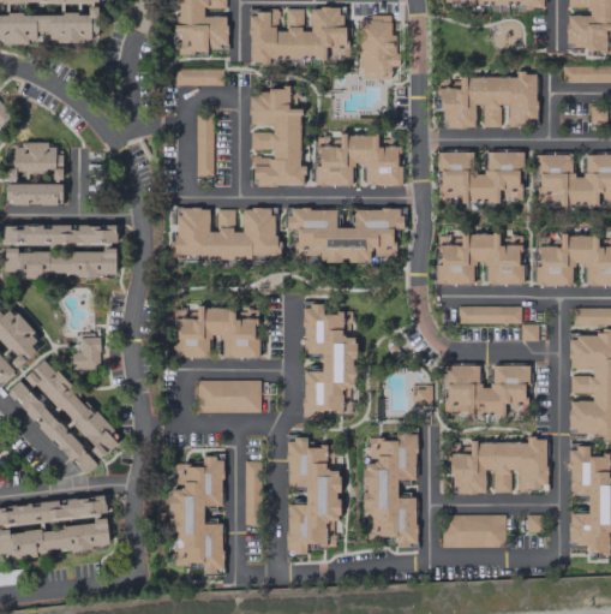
[(0,43),(100,43),(100,1),(99,0),(0,0),(0,4),(90,4),(90,15),(0,15),(0,43)]
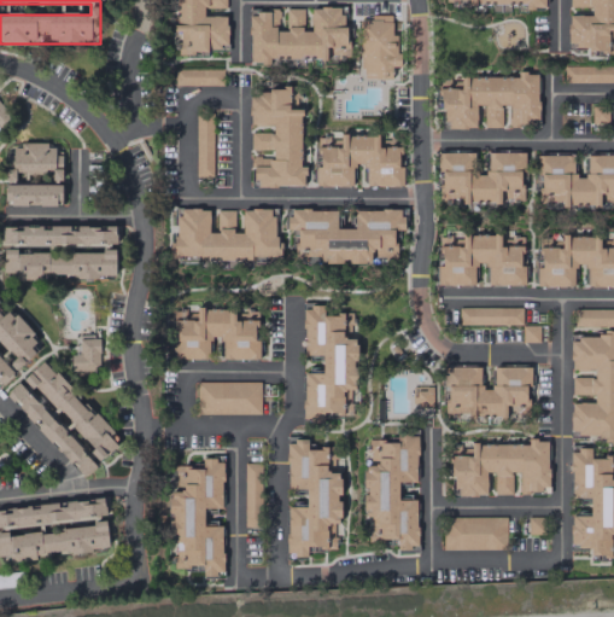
[(176,0),(177,34),(181,34),(182,56),(210,56),(210,51),(231,51),(229,16),(206,17),(206,10),(229,9),(228,0),(176,0)]
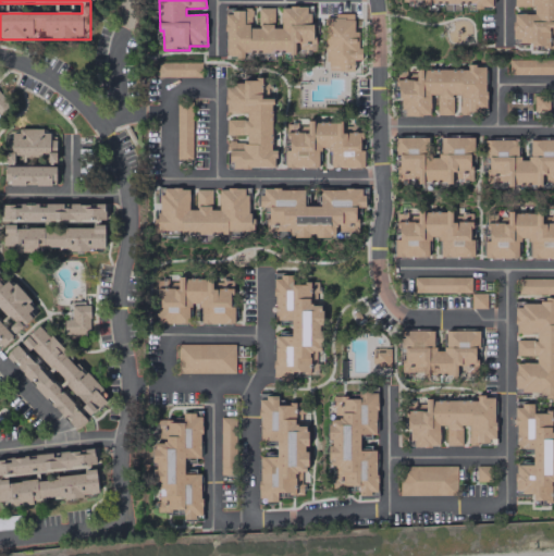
[(553,0),(515,0),(516,7),(536,8),(536,14),(515,14),(515,46),(553,46),(553,0)]
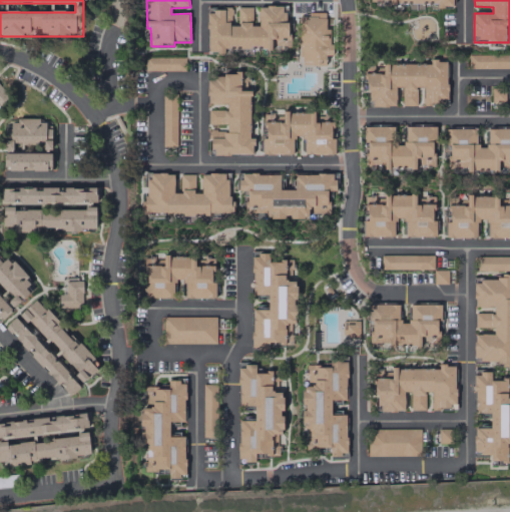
[(209,10),(209,53),(226,53),(226,49),(274,49),(274,40),(290,40),(290,7),(261,7),(261,26),(253,26),(253,8),(239,8),(239,26),(233,26),(233,11),(209,10)]
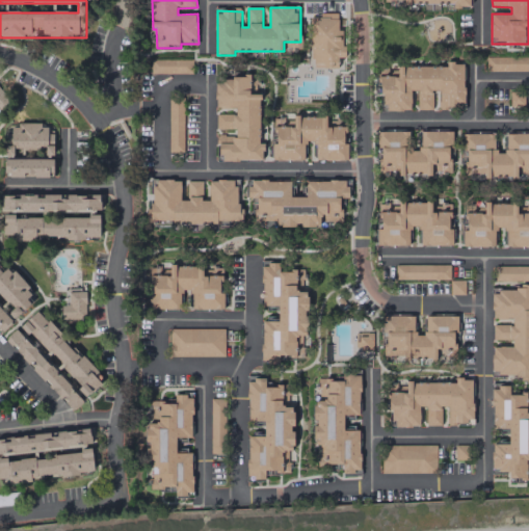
[(313,18),(341,18),(341,30),(344,30),(344,48),(347,48),(347,58),(340,58),(340,70),(325,69),(325,64),(316,64),(316,50),(313,50),(313,18)]
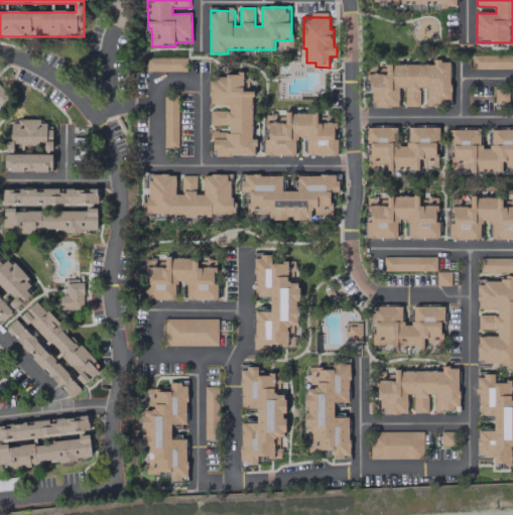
[(474,71),(512,69),(512,54),(473,56),(474,71)]
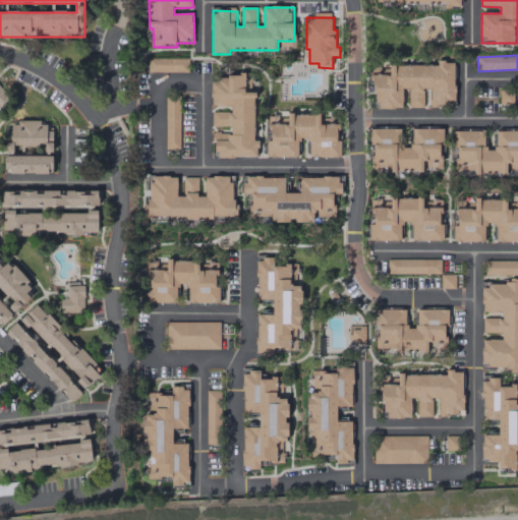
[(189,59),(150,59),(150,72),(189,73),(189,59)]
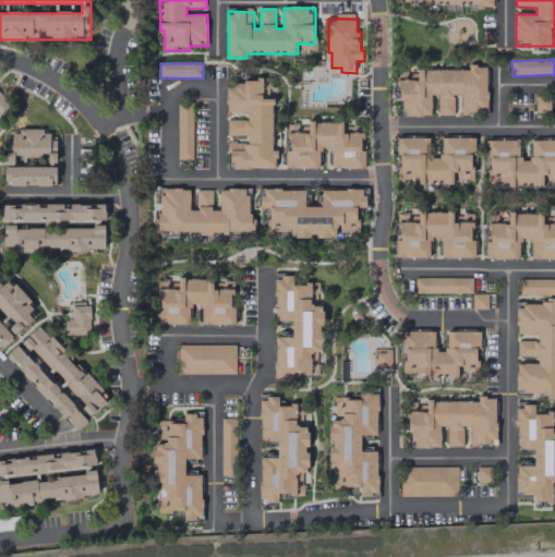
[(489,70),(418,69),(418,74),(400,74),(400,117),(433,117),(433,96),(439,96),(439,116),(455,116),(455,96),(462,96),(462,112),(489,112),(489,70)]
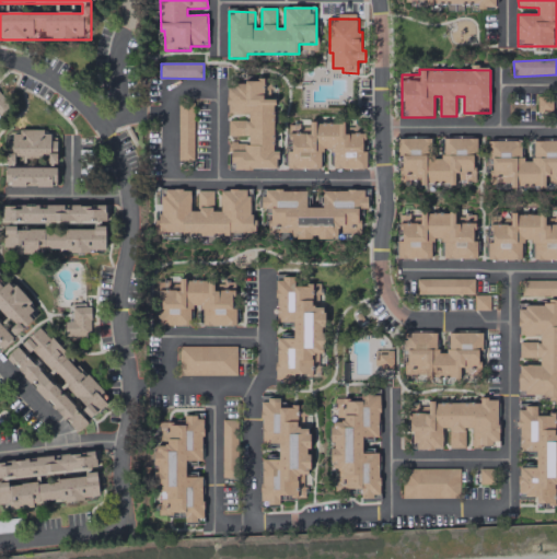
[(232,170),(279,170),(279,152),(276,152),(275,100),(265,100),(265,80),(228,81),(229,114),(250,114),(250,120),(230,120),(230,137),(250,137),(250,143),(232,143),(232,170)]
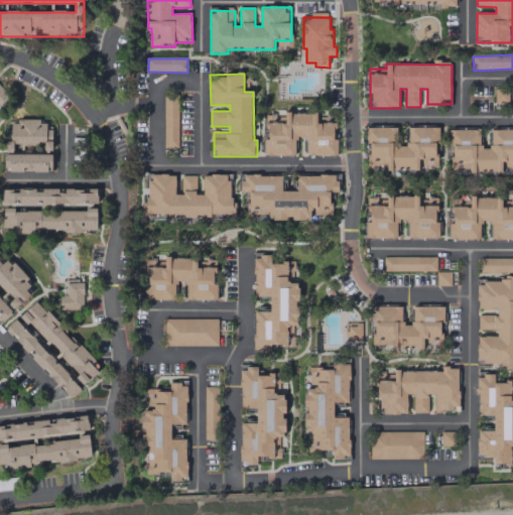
[(0,110),(13,99),(0,84),(0,110)]
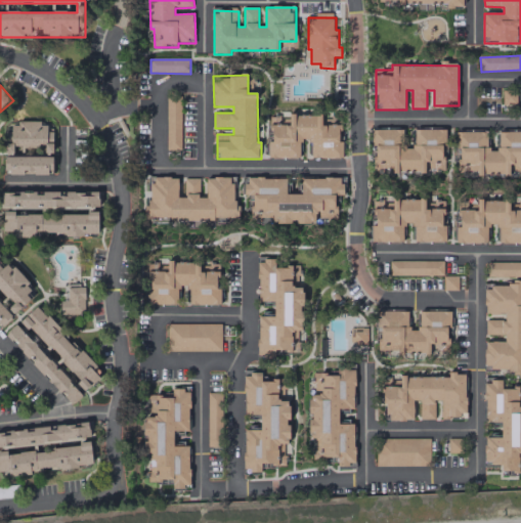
[(182,150),(182,97),(169,97),(168,150),(182,150)]
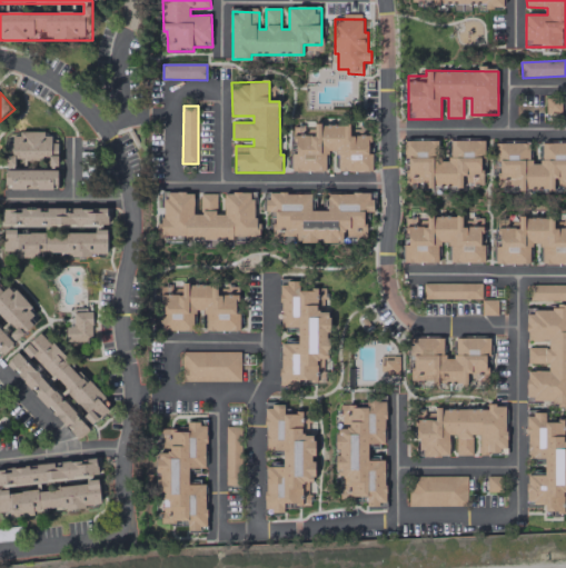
[(374,172),(374,153),(369,153),(370,136),(367,136),(367,129),(354,128),(354,126),(316,125),(316,129),(296,128),(296,155),(294,155),(293,171),(327,172),(328,151),(339,152),(338,171),(374,172)]
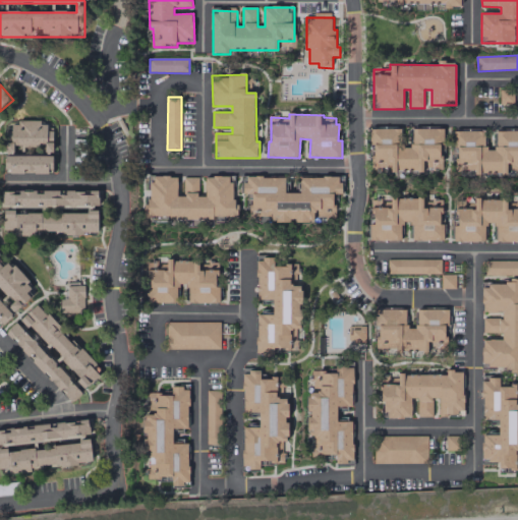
[(8,152),(15,152),(15,148),(47,147),(47,152),(55,152),(54,131),(48,131),(48,122),(8,123),(8,152)]
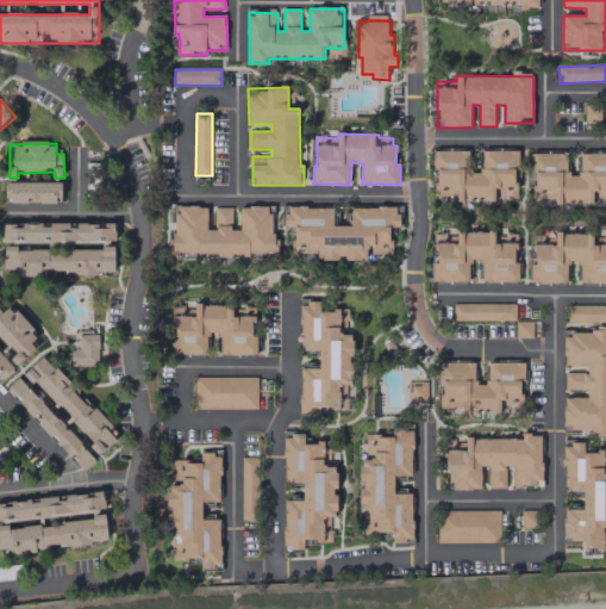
[(435,197),(458,196),(458,203),(497,202),(495,190),(501,188),(501,197),(519,197),(518,150),(483,151),(483,173),(472,173),(470,150),(435,151),(435,197)]
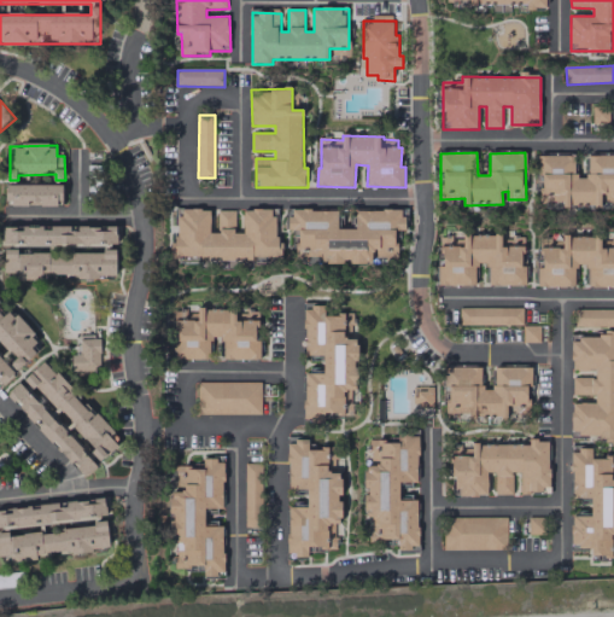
[(539,156),(541,209),(602,208),(602,195),(608,195),(608,203),(613,203),(613,155),(589,156),(590,176),(577,176),(577,155),(539,156)]
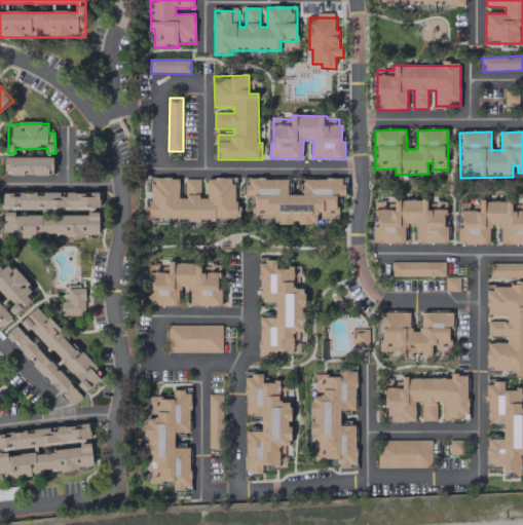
[(55,157),(6,156),(6,175),(54,176),(55,157)]
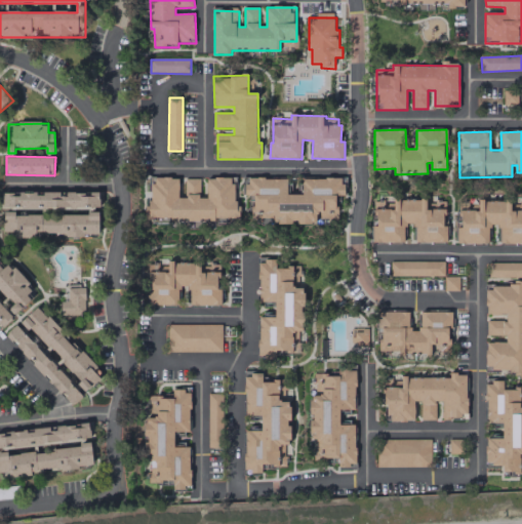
[(237,220),(238,178),(208,178),(208,198),(201,198),(202,179),(187,178),(186,199),(179,198),(181,178),(152,177),(151,219),(237,220)]
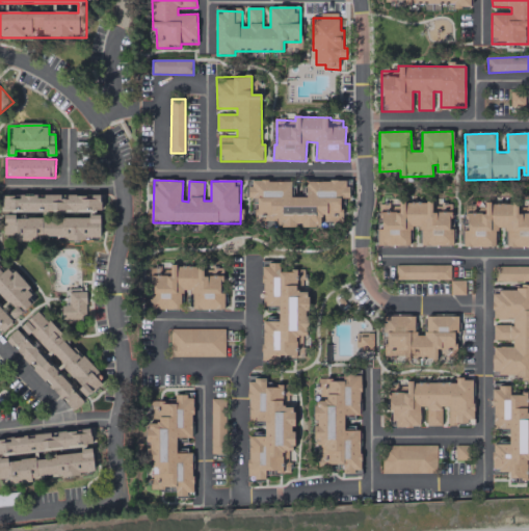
[(349,181),(308,181),(308,197),(292,197),(292,181),(248,181),(248,197),(257,197),(257,221),(280,221),(280,228),(323,227),(323,222),(343,222),(343,198),(349,198),(349,181)]
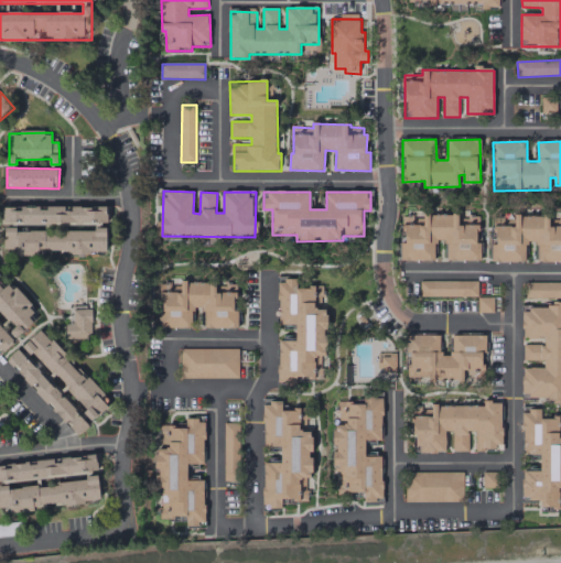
[(108,225),(108,206),(3,207),(3,225),(108,225)]
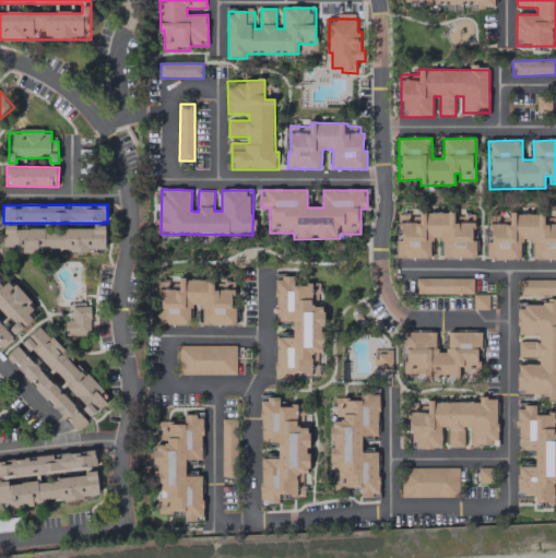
[(399,215),(398,259),(432,259),(433,238),(444,238),(444,259),(477,259),(477,241),(474,240),(474,224),(454,224),(454,213),(421,213),(421,215),(399,215)]
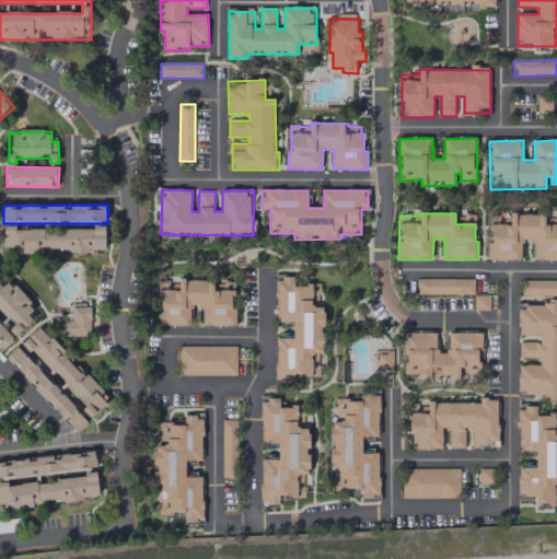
[(490,260),(523,260),(523,241),(534,241),(534,260),(556,259),(556,216),(550,217),(550,225),(546,225),(546,214),(511,214),(511,218),(489,218),(490,260)]
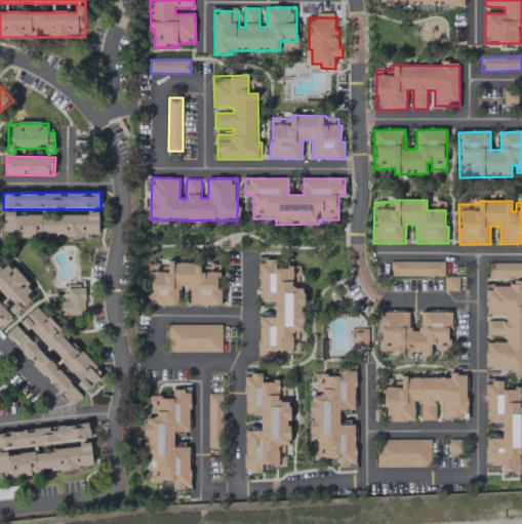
[(15,214),(15,212),(5,212),(5,232),(15,232),(15,238),(36,239),(36,234),(58,234),(58,236),(101,236),(101,215),(15,214)]
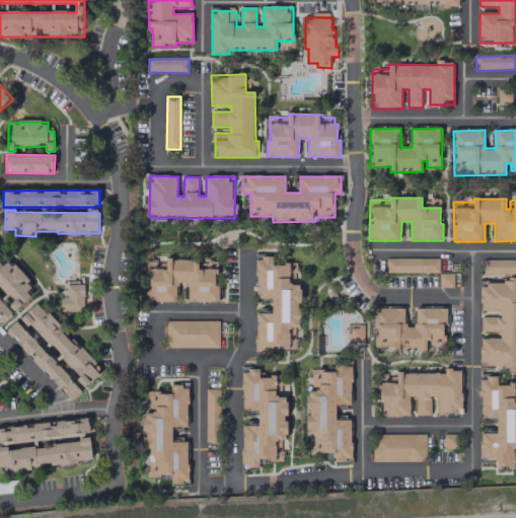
[(0,285),(15,301),(10,306),(15,312),(38,291),(0,250),(0,285)]
